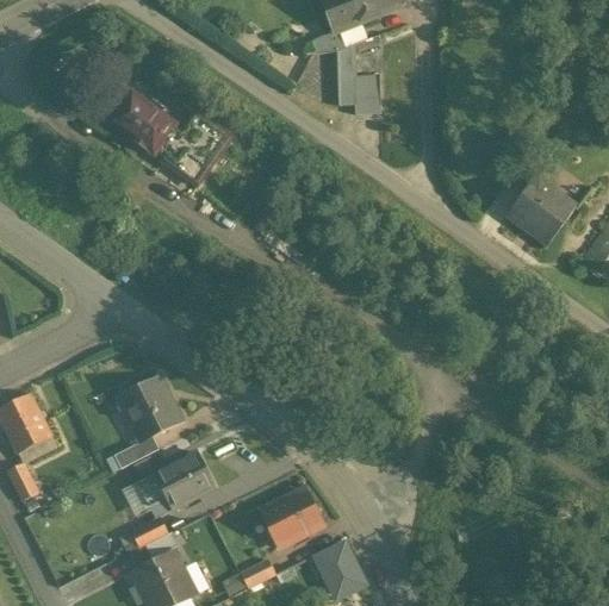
[(321,0),(333,30),(333,32),(339,30),(398,5),(396,0),(321,0)]
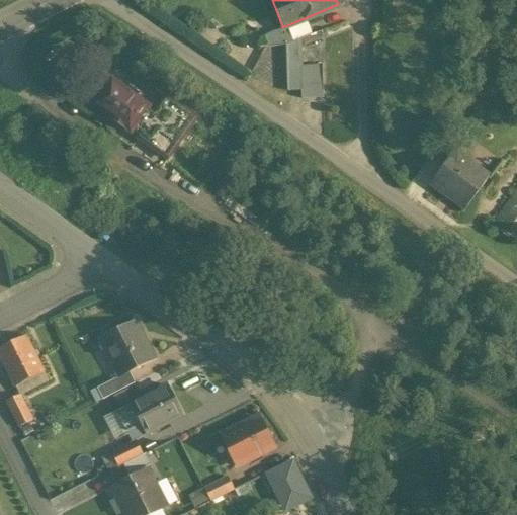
[(282,25),(264,32),(268,41),(287,40),(293,40),(287,25),(282,27),(282,25)]
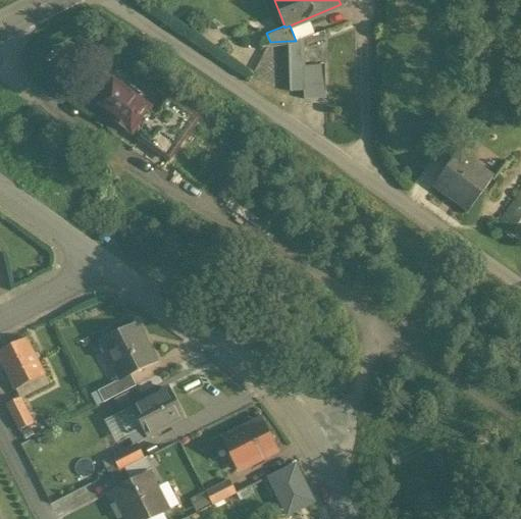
[(54,35),(40,42),(47,55),(61,49),(54,35)]
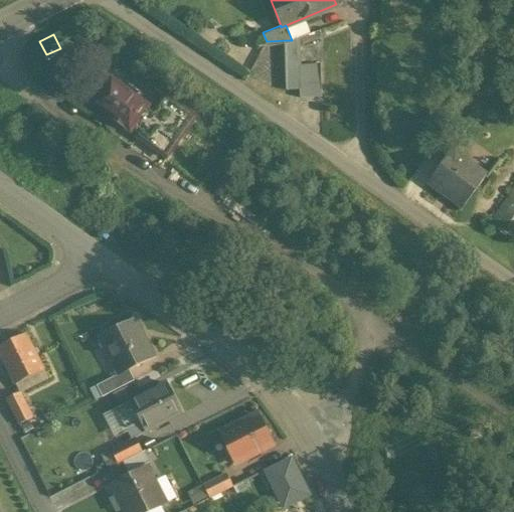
[(80,35),(75,41),(95,55),(100,48),(80,35)]
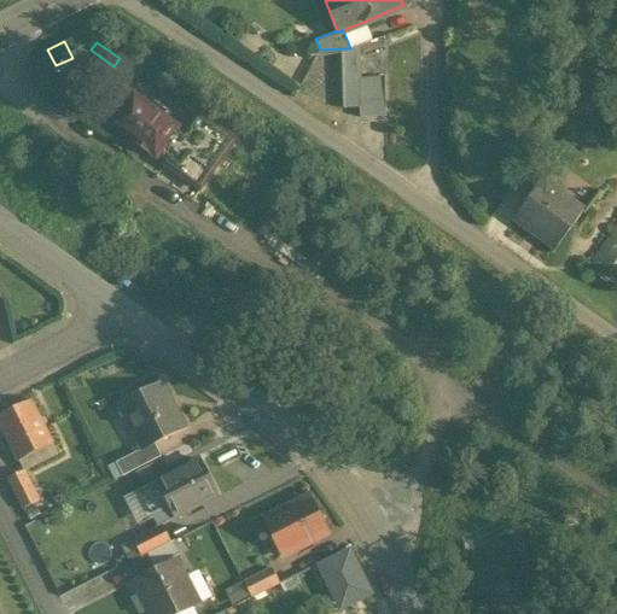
[(350,48),(343,48),(344,77),(359,76),(359,54),(359,47),(350,48)]
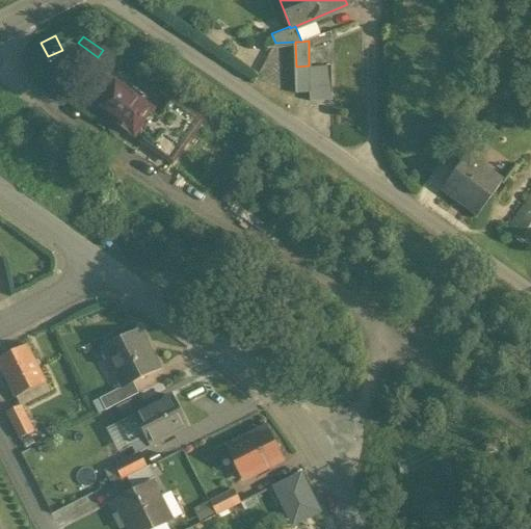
[(309,65),(296,67),(297,91),(309,91),(310,90),(309,65)]
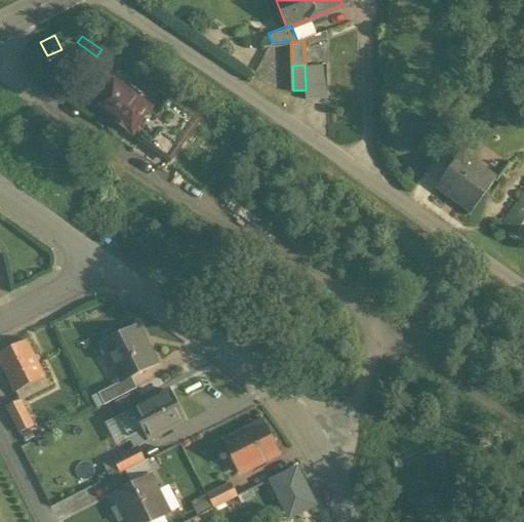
[(325,65),(305,65),(306,89),(305,90),(306,98),(327,97),(325,65)]
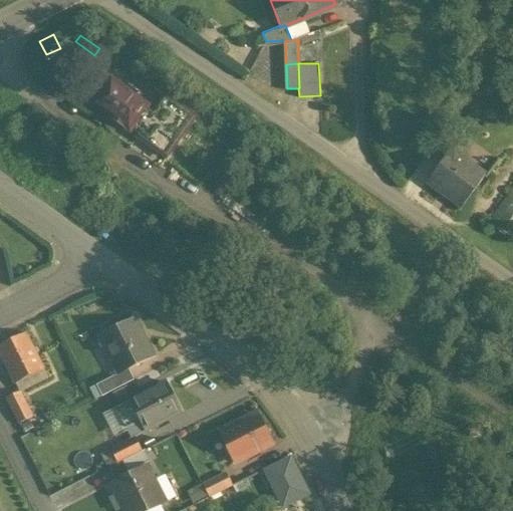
[(91,103),(130,130),(132,126),(137,130),(151,140),(164,120),(150,110),(146,107),(148,104),(110,77),(91,103)]
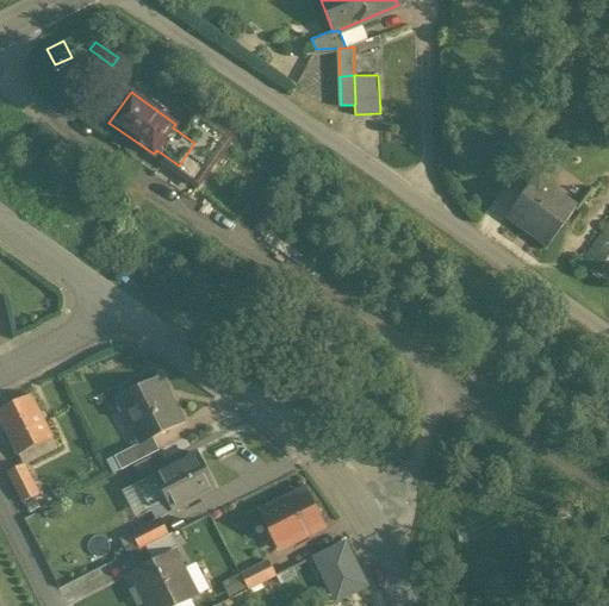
[(218,142),(194,124),(187,119),(178,131),(194,143),(179,166),(162,154),(156,162),(188,185),(218,142)]
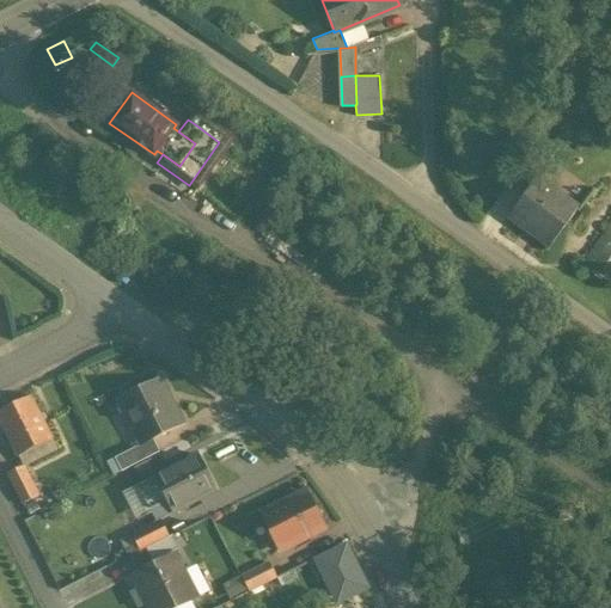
[(531,149),(509,179),(526,191),(537,176),(548,161),(531,149)]
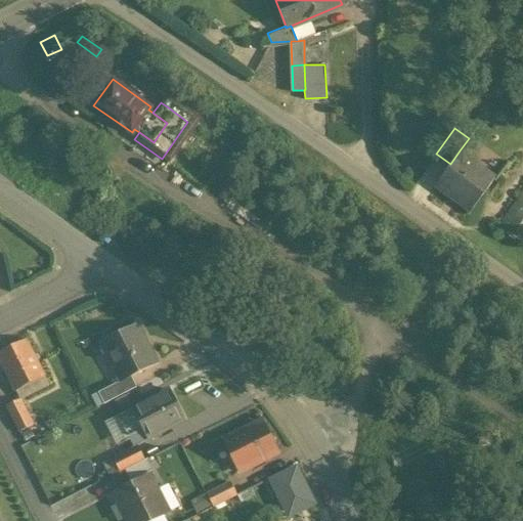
[(493,175),(460,150),(450,164),(434,185),(469,211),(493,175)]
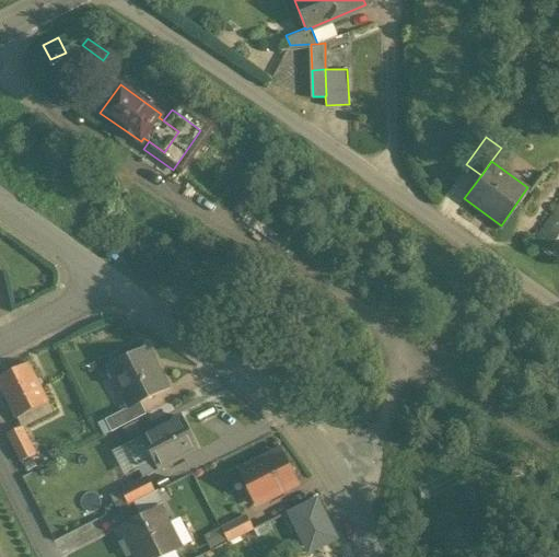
[(558,198),(532,240),(558,259),(558,198)]
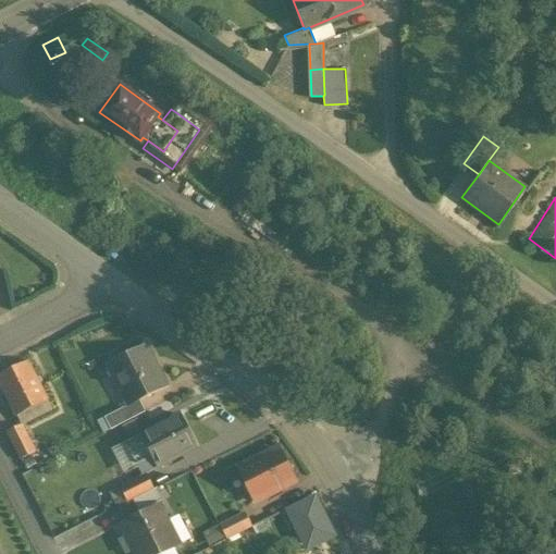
[(165,384),(145,344),(108,362),(128,403),(128,404),(138,398),(165,384)]
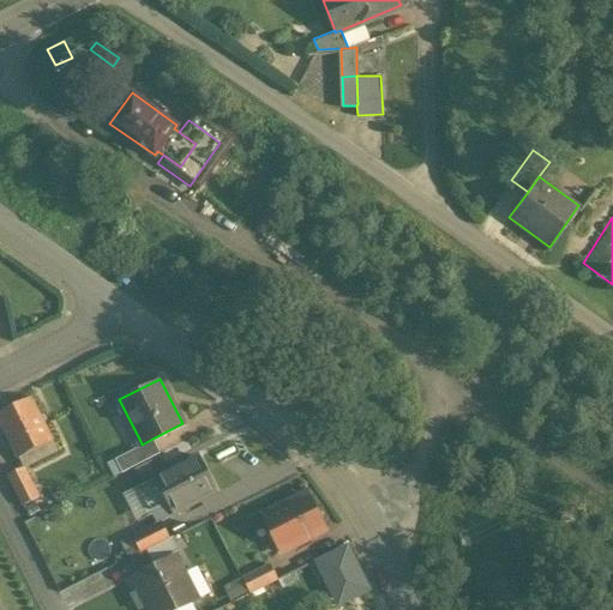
[(56,448),(30,396),(0,410),(0,423),(22,466),(23,466),(56,448)]
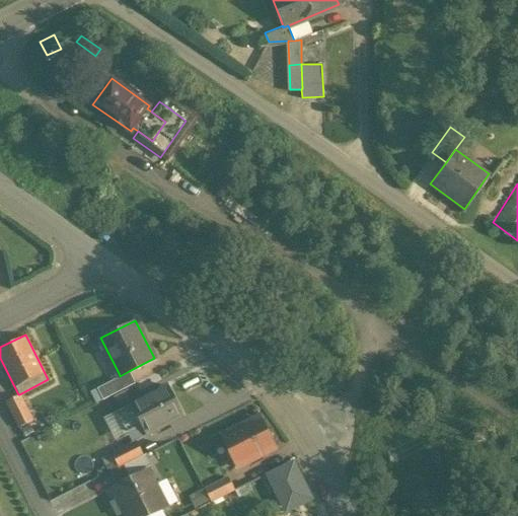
[(129,371),(120,376),(120,375),(96,387),(102,398),(135,382),(129,371)]
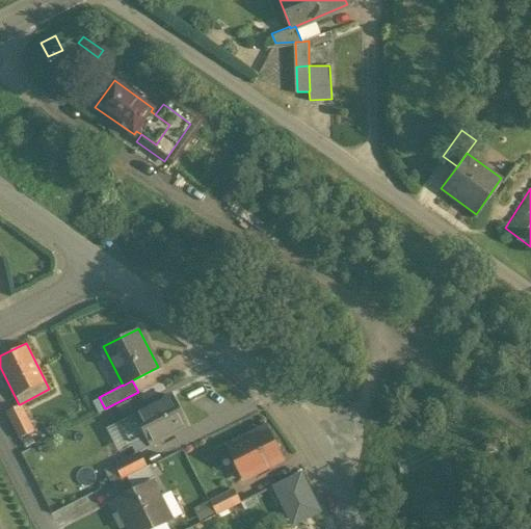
[(170,395),(133,414),(143,435),(149,444),(186,425),(170,395)]
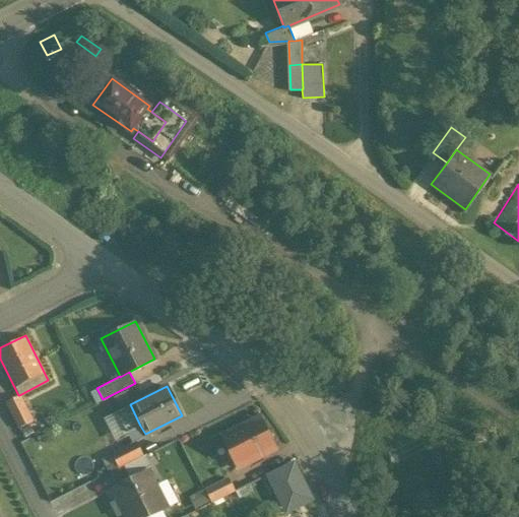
[(31,421),(19,395),(18,395),(6,401),(19,427),(31,421)]
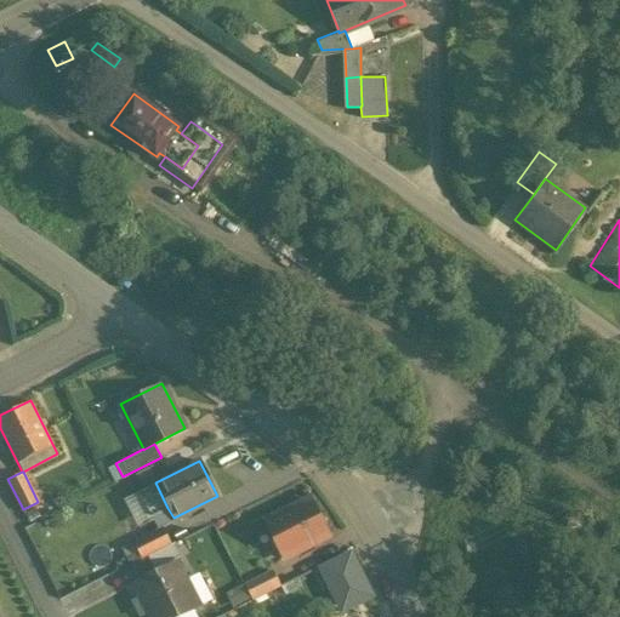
[(155,483),(138,491),(152,515),(168,508),(155,483)]
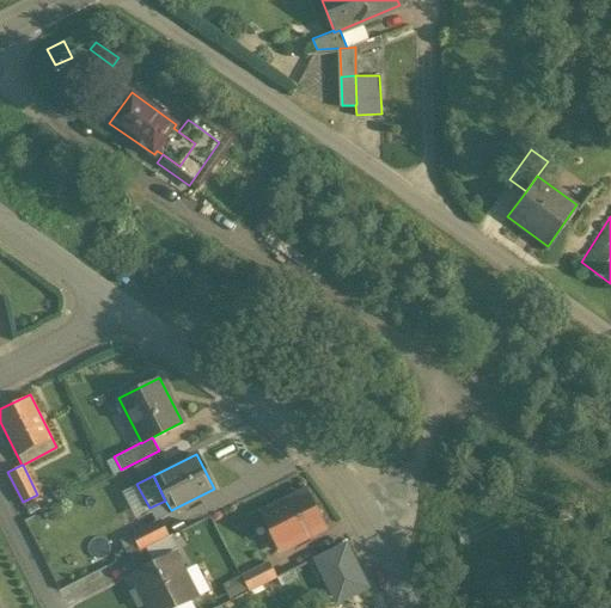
[(133,517),(150,508),(136,484),(120,492),(133,517)]
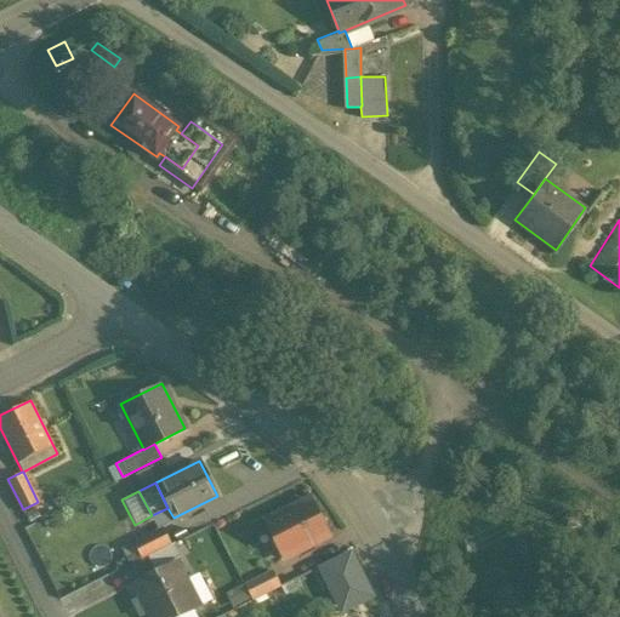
[(325,536),(307,500),(263,521),(282,558),(325,536)]
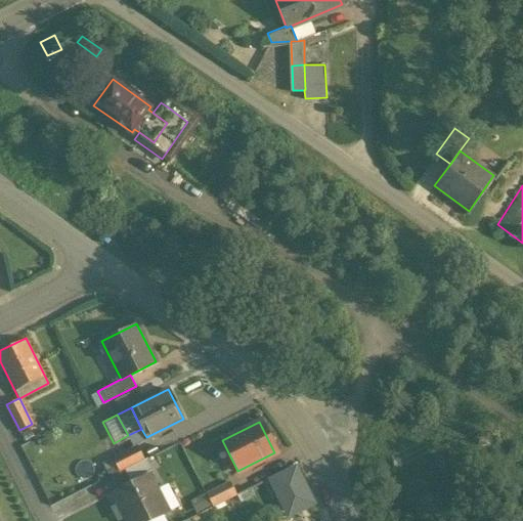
[(137,443),(113,457),(119,470),(124,468),(144,458),(137,443)]
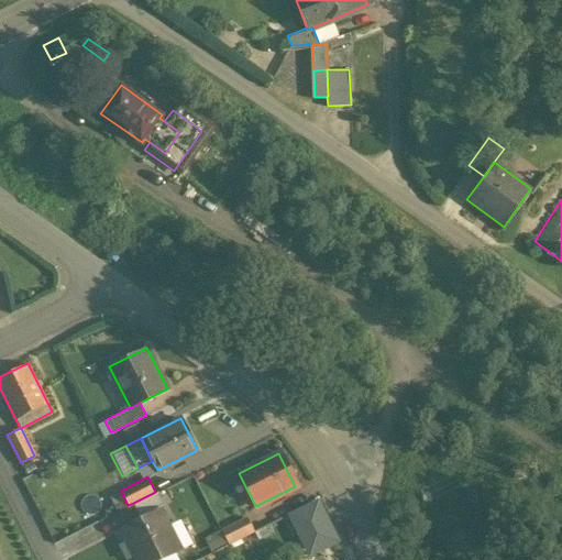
[(155,492),(133,503),(140,515),(164,503),(158,491),(155,492)]
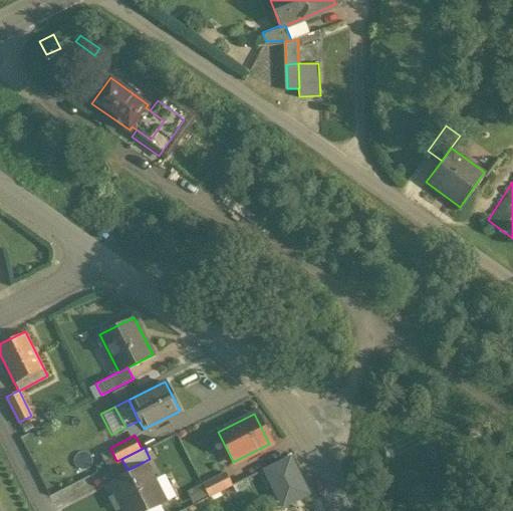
[(264,466),(283,506),(314,492),(295,452),(264,466)]
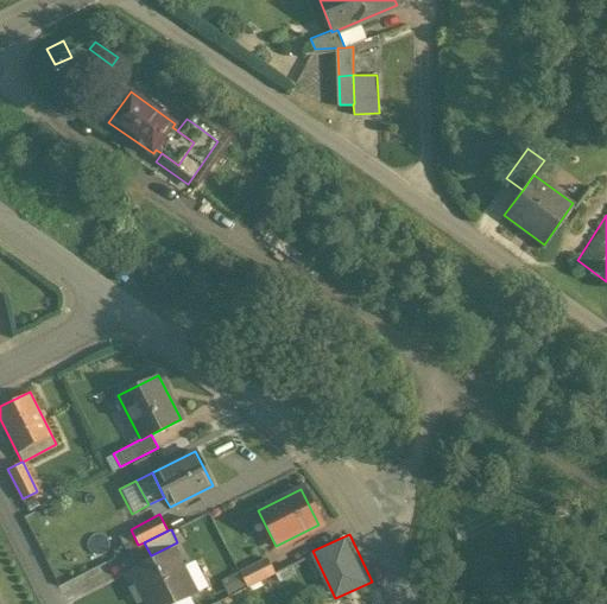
[(174,548),(131,570),(137,582),(145,598),(147,603),(169,603),(189,595),(193,592),(179,567),(182,566),(174,548)]
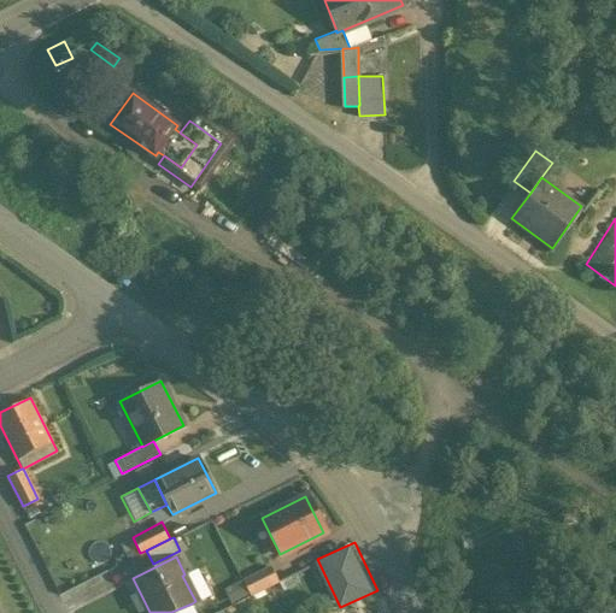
[(182,576),(195,601),(211,594),(198,567),(185,575),(182,576)]
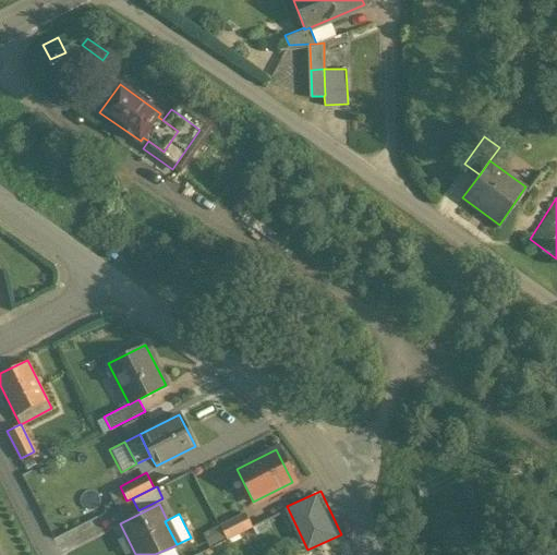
[(243,515),(220,527),(227,538),(250,526),(243,515)]
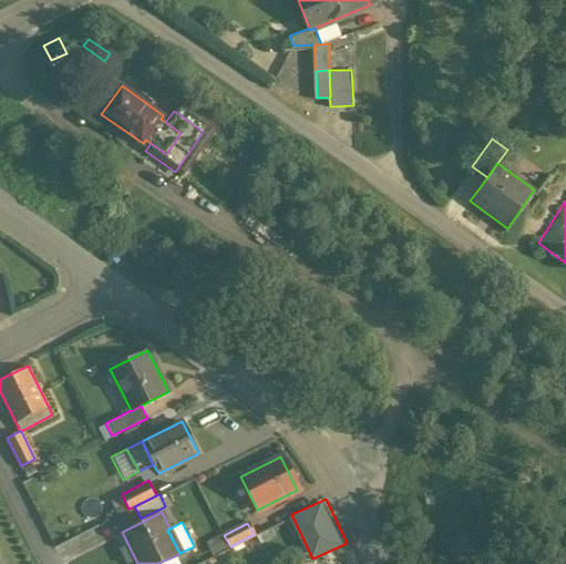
[(120,547),(127,563),(135,559),(127,543),(120,547)]
